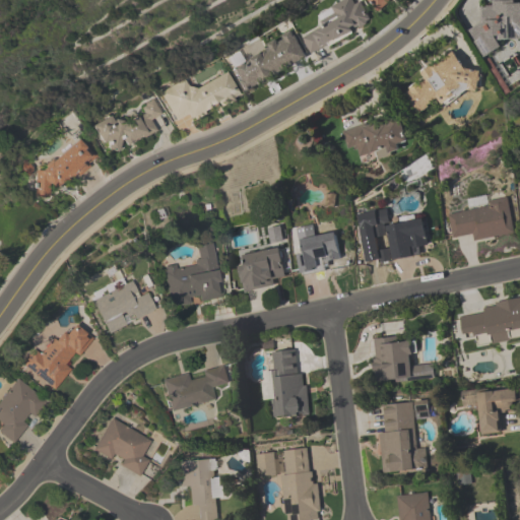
[(302,38),(311,55),(373,23),(361,0),(353,4),(351,0),(343,0),(317,14),(323,26),(302,38)]
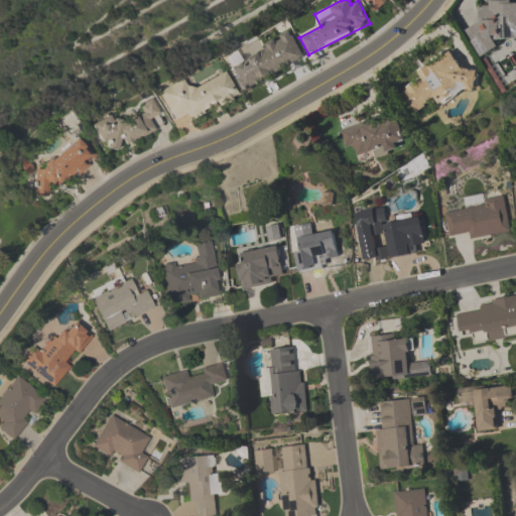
[(363,0),(374,13),(389,0),(363,0)]
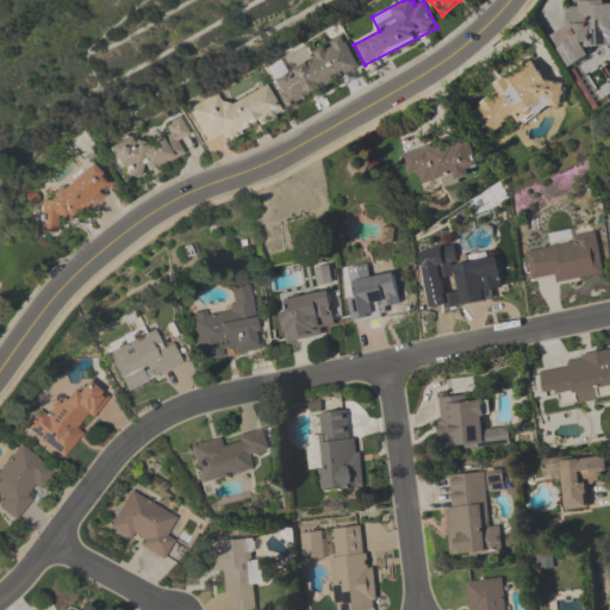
[(559,32),(559,63),(587,62),(587,47),(609,47),(609,4),(604,5),(604,0),(580,0),(580,7),(565,7),(565,32),(559,32)]
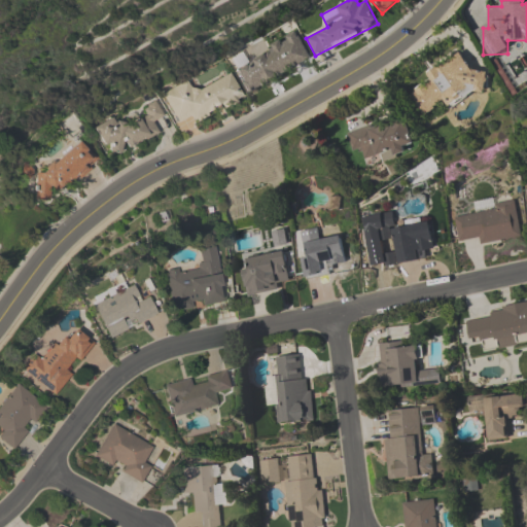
[(313,61),(299,34),(235,67),(248,94),(313,61)]
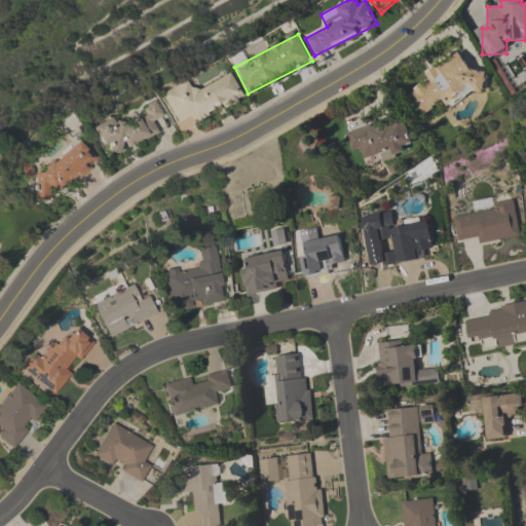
[(473,75),(459,52),(423,73),(428,81),(408,94),(423,119),(488,82),(481,70),(473,75)]
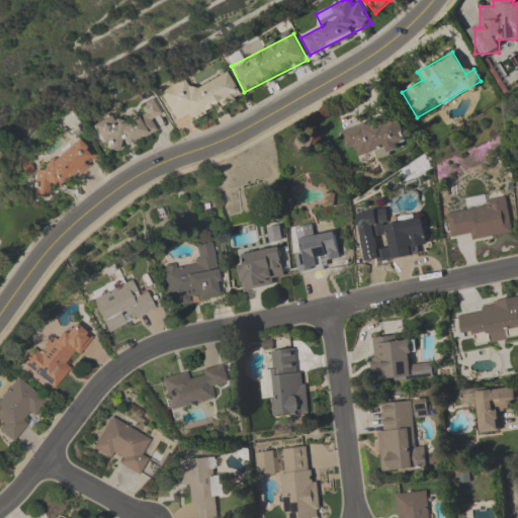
[(160,92),(175,120),(190,113),(193,120),(241,97),(228,72),(191,90),(185,80),(160,92)]
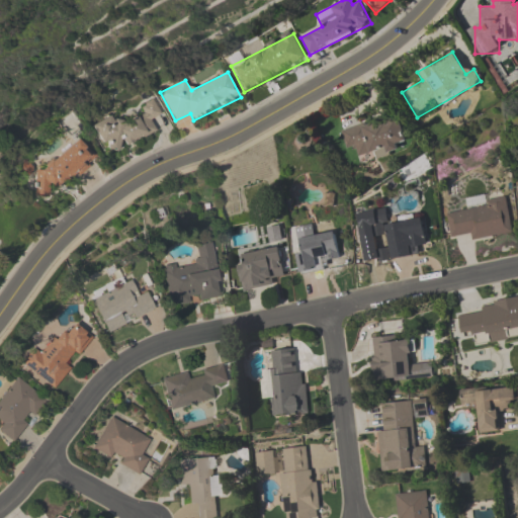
[(158,132),(153,120),(162,115),(155,100),(141,107),(142,109),(96,131),(108,155),(158,132)]
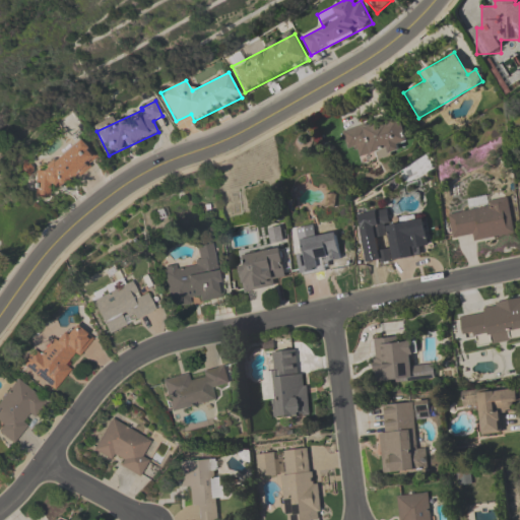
[(403,116),(342,129),(347,152),(359,149),(362,163),(401,153),(399,144),(409,142),(403,116)]
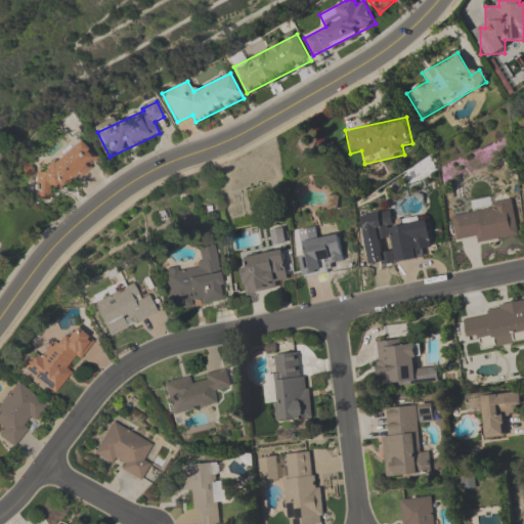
[(32,179),(47,200),(97,160),(82,140),(32,179)]
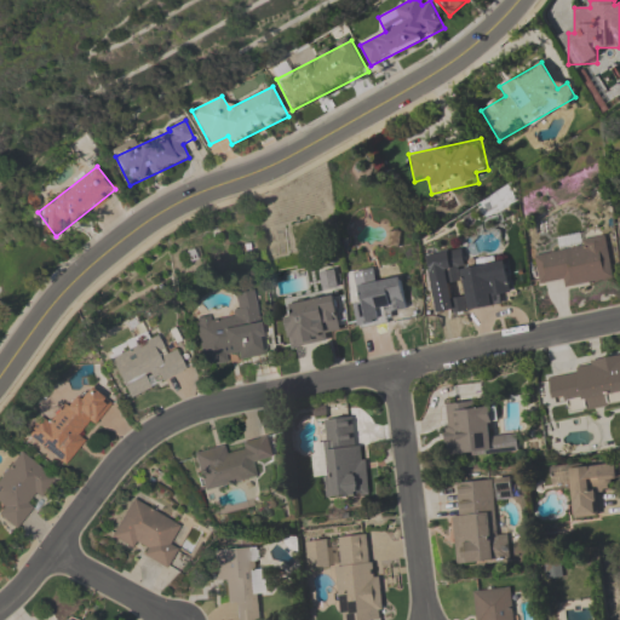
[(564,288),(613,280),(606,233),(560,241),(561,252),(534,257),(539,282),(563,279),(564,288)]
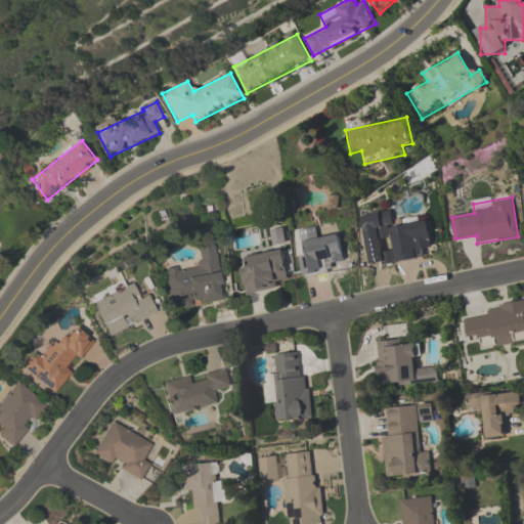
[(428,220),(387,227),(394,264),(435,256),(428,220)]
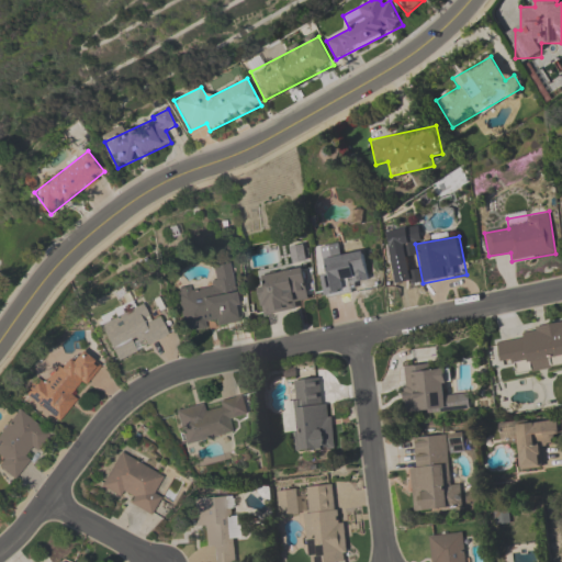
[(360,293),(359,282),(369,281),(364,250),(340,254),(339,243),(317,247),(325,299),(360,293)]
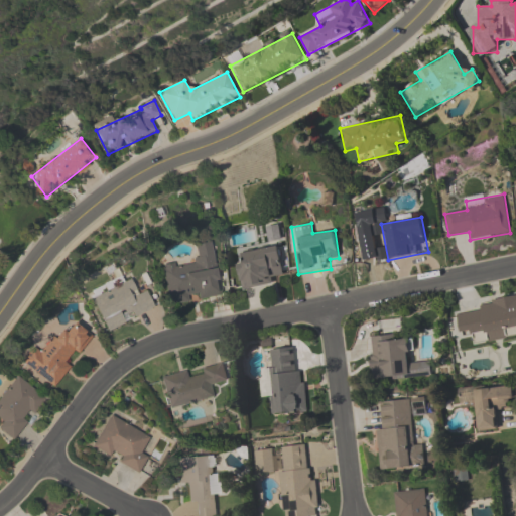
[(277,245),(241,254),(243,262),(236,264),(242,290),(285,280),(277,245)]
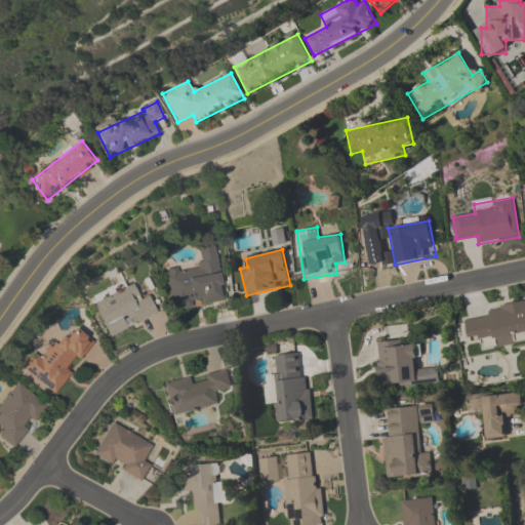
[(173,312),(227,303),(219,261),(166,271),(173,312)]
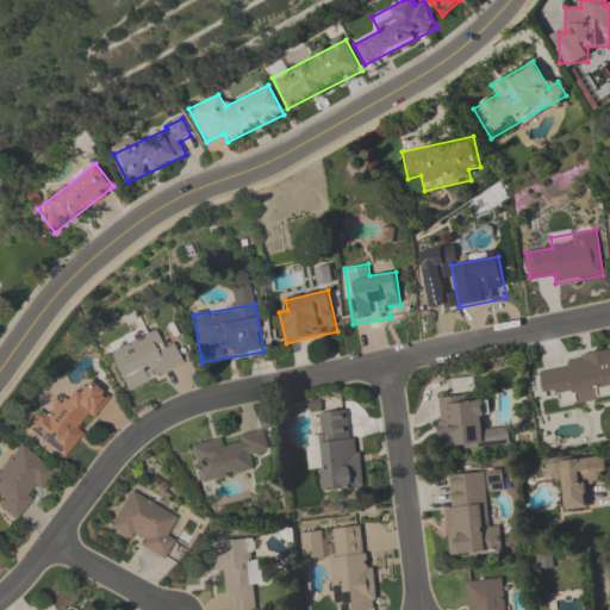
[(184,367),(173,346),(165,349),(156,332),(109,355),(128,393),(184,367)]
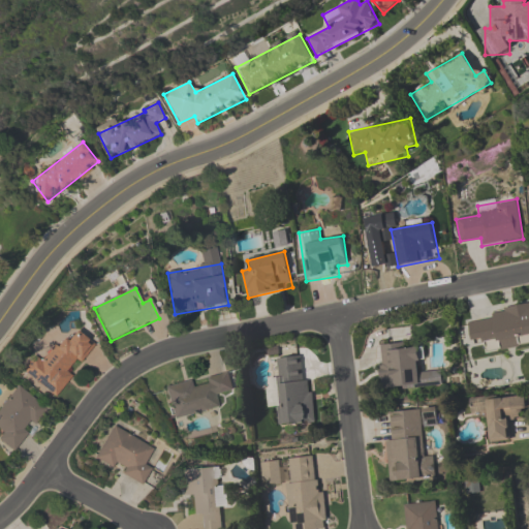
[(468,323),(471,343),(484,341),(486,353),(522,347),(520,337),(528,335),(528,338),(528,304),(491,310),(493,320),(468,323)]
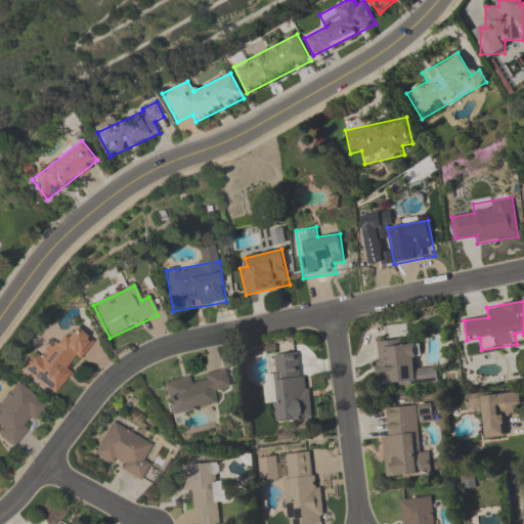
[(43,361),(34,354),(23,368),(55,394),(95,343),(72,325),(43,361)]
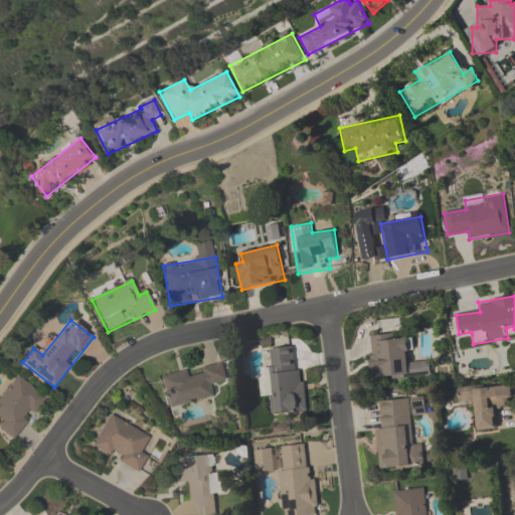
[(430,362),(409,363),(407,334),(368,337),(371,380),(431,376),(430,362)]
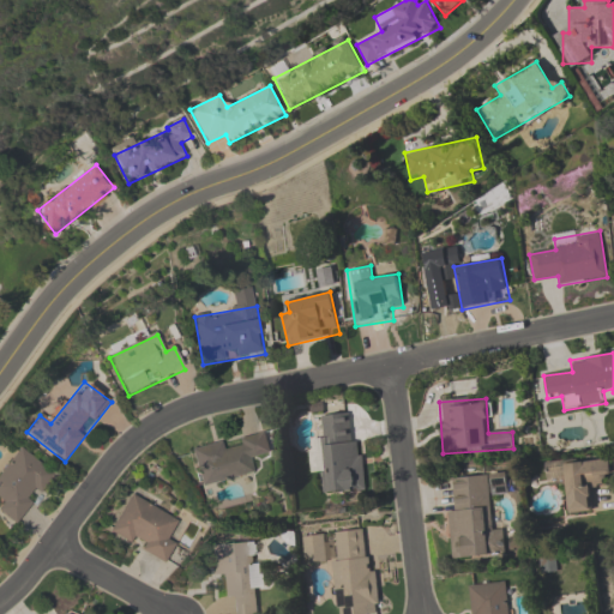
[(356,413),(319,416),(321,441),(308,443),(311,473),(323,471),(325,494),(362,492),(356,413)]
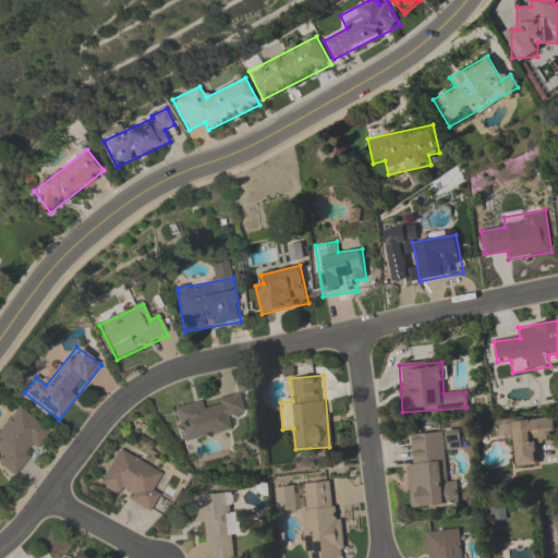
[(174,408),(182,441),(230,432),(228,417),(247,414),(242,392),(210,399),(210,400),(174,408)]
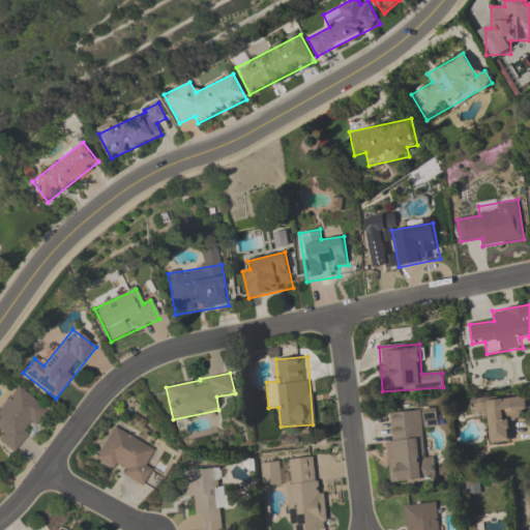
[(0,436),(0,441),(15,453),(49,410),(19,387),(0,410),(0,431),(2,434),(0,436)]
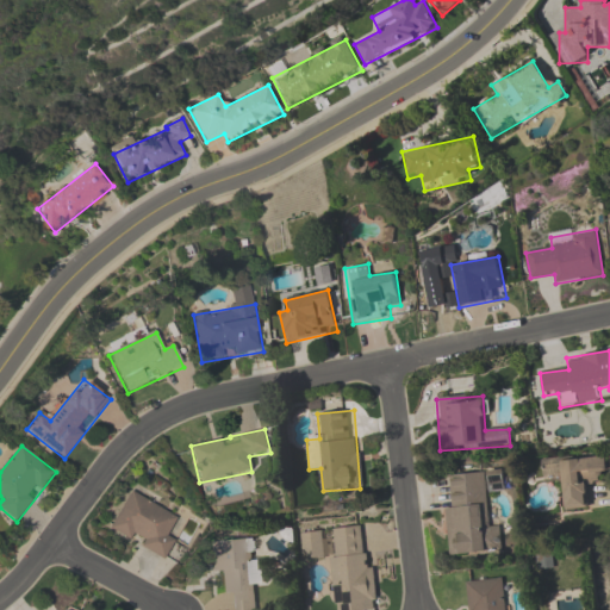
[(589,509),(586,484),(609,483),(607,456),(560,460),(565,511),(589,509)]
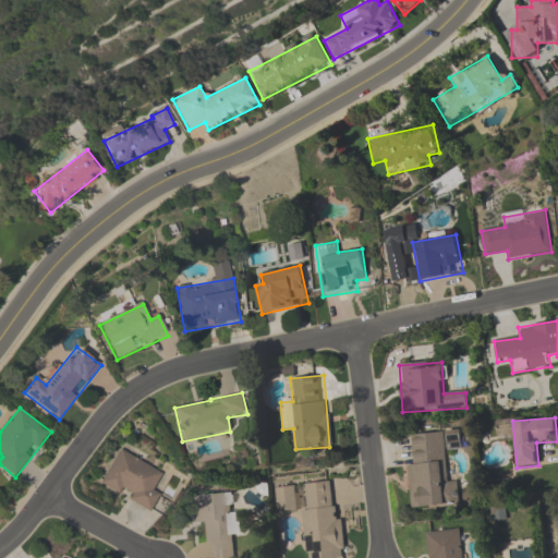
[(411,435),(413,464),(407,464),(411,509),(458,505),(453,449),(459,448),(458,431),(411,435)]
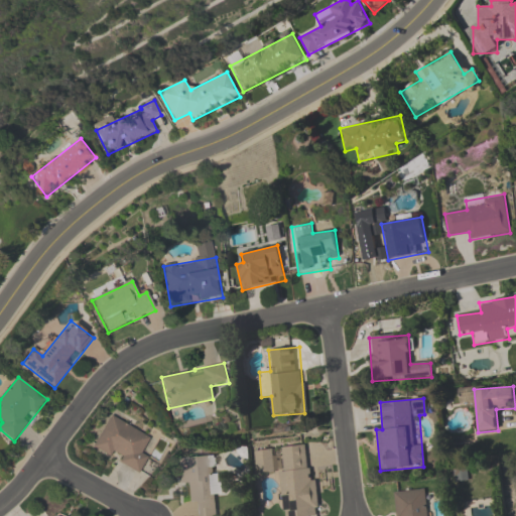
[(137,472),(153,437),(110,416),(94,449),(137,472)]
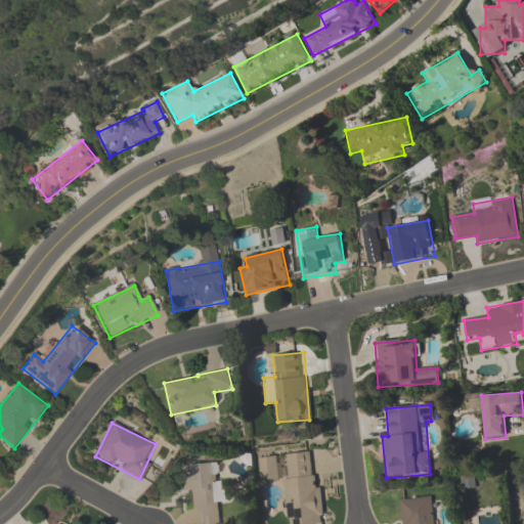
[(324,523),(320,483),(312,484),(309,451),(279,454),(279,455),(257,459),(260,482),(284,480),(288,523),(324,523)]
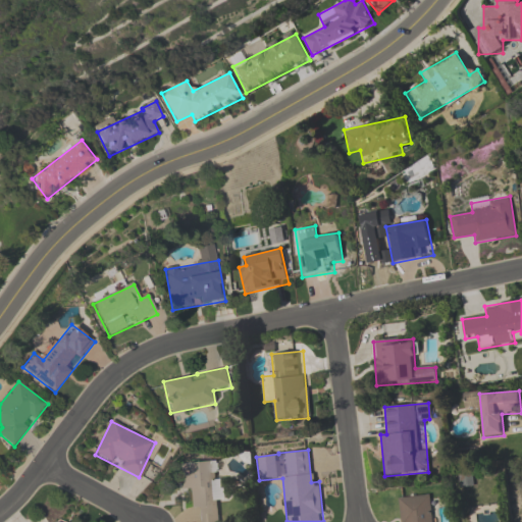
[(180,464),(181,490),(195,490),(196,521),(219,521),(218,463),(180,464)]
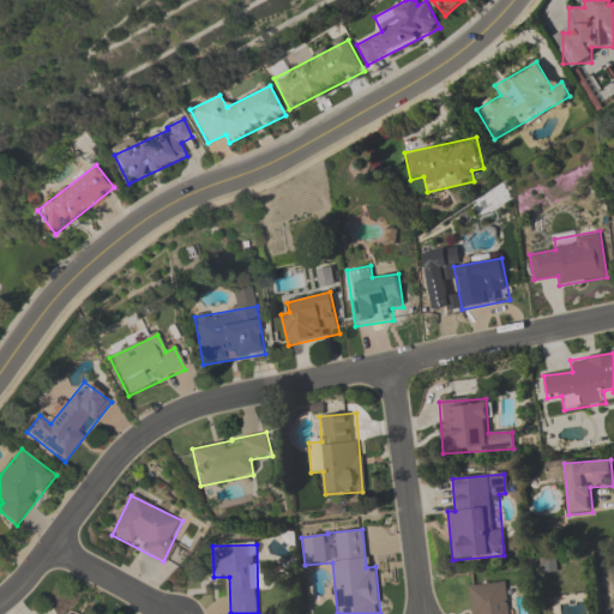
[(509,613),(506,582),(470,585),(471,613),(509,613)]
